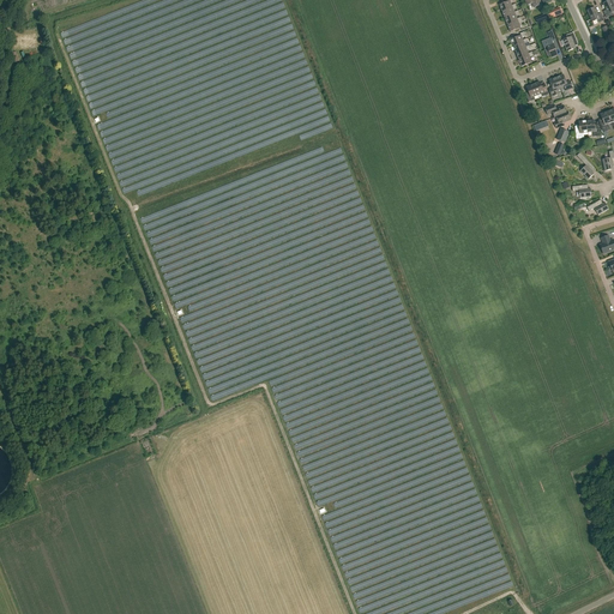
[(499,6),(503,12),(512,8),(512,6),(510,4),(515,1),(512,0),(509,0),(510,1),(499,6)]
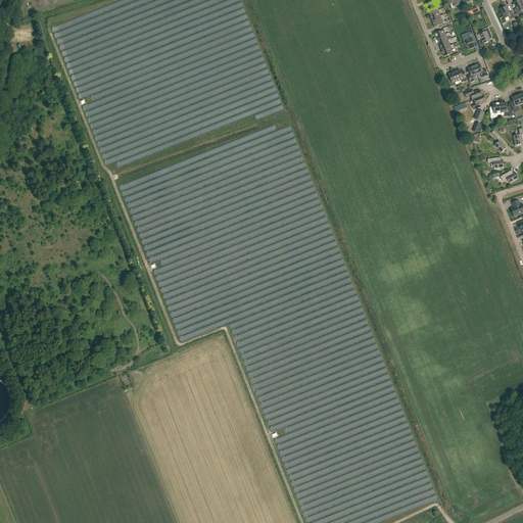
[(519,14),(522,13),(522,11),(522,10),(522,7),(522,6),(522,0),(521,0),(520,1),(519,0),(514,3),(517,9),(514,10),(517,15),(519,14)]
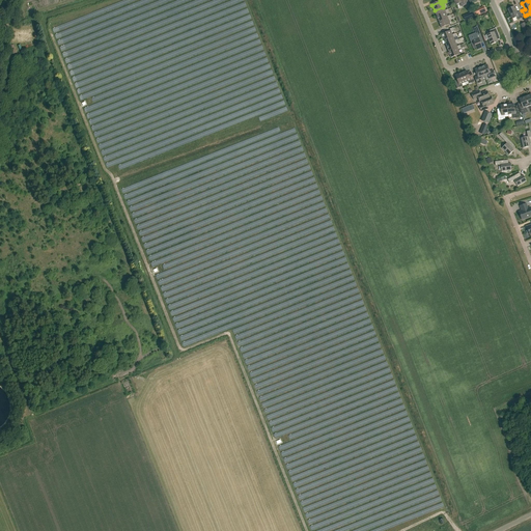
[(443,7),(435,10),(437,17),(445,12),(445,11),(444,8),(447,7),(445,4),(443,5),(443,7)]
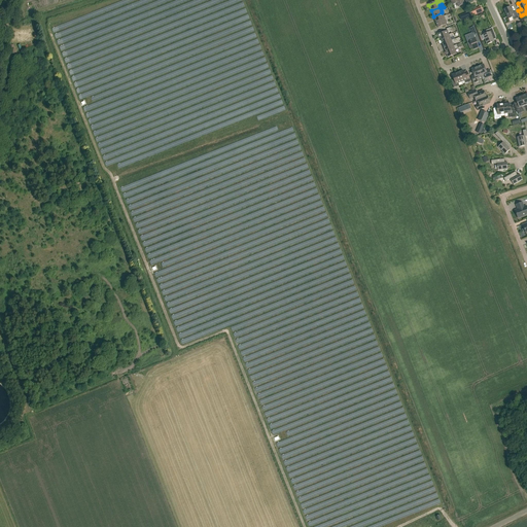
[(513,12),(510,7),(504,9),(508,20),(512,18),(514,21),(519,19),(516,11),(513,12)]
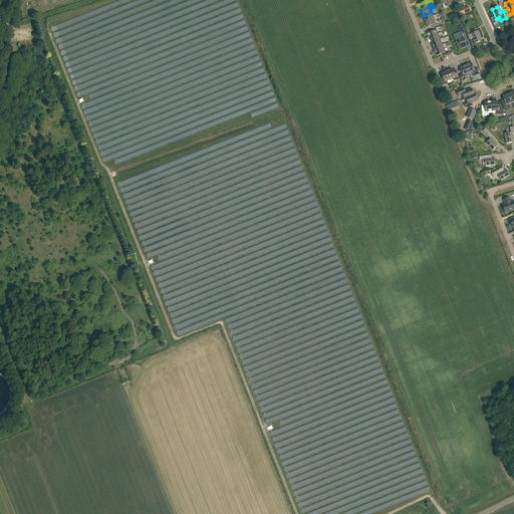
[(431,12),(423,16),(425,21),(434,18),(433,16),(432,14),(435,13),(434,9),(431,11),(431,12)]
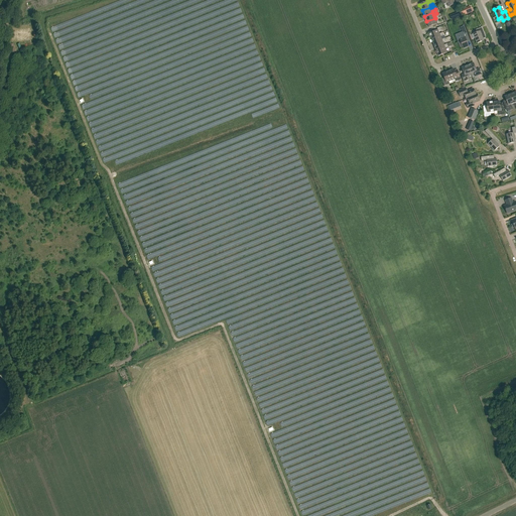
[(437,15),(434,16),(435,18),(426,21),(428,27),(437,24),(435,19),(438,18),(437,15)]
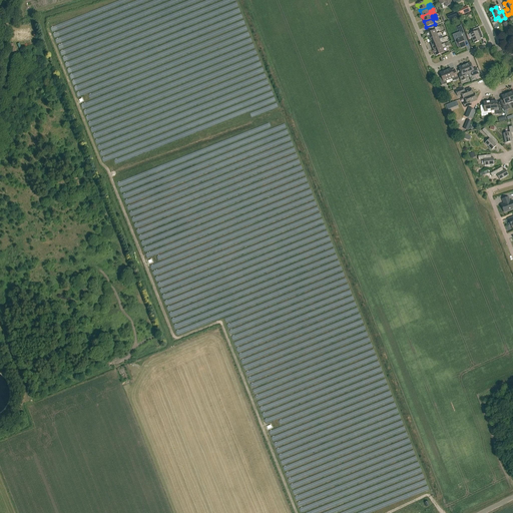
[(427,33),(429,39),(438,36),(437,34),(436,31),(439,30),(438,27),(434,29),(435,30),(427,33)]
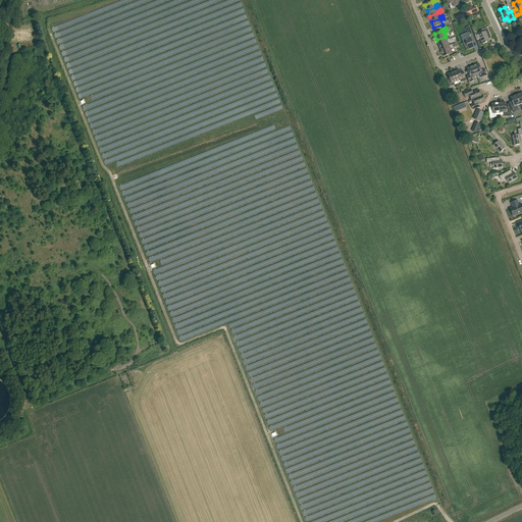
[(489,35),(487,29),(481,31),(482,32),(482,33),(478,35),(476,36),(478,40),(480,39),(482,44),(489,42),(486,36),(489,35)]
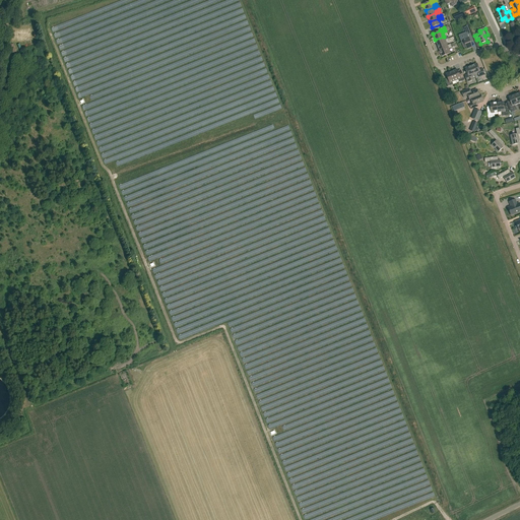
[(444,37),(435,40),(437,46),(446,42),(445,41),(444,38),(447,37),(446,34),(443,35),(444,37)]
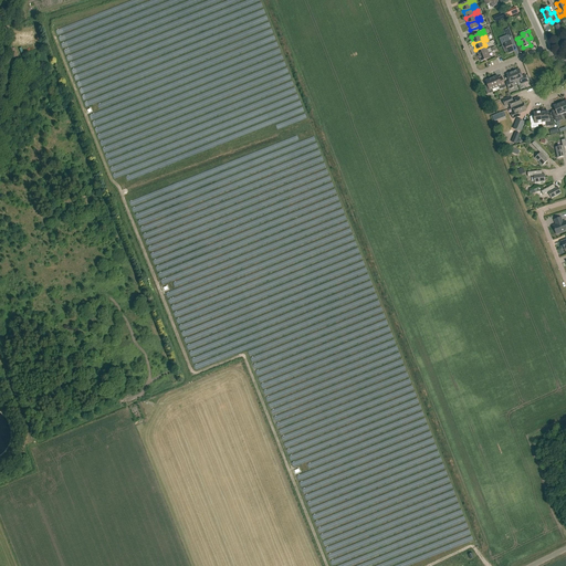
[(515,45),(512,38),(509,39),(506,40),(507,42),(504,43),(505,46),(503,48),(505,52),(507,51),(507,54),(514,52),(512,46),(515,45)]
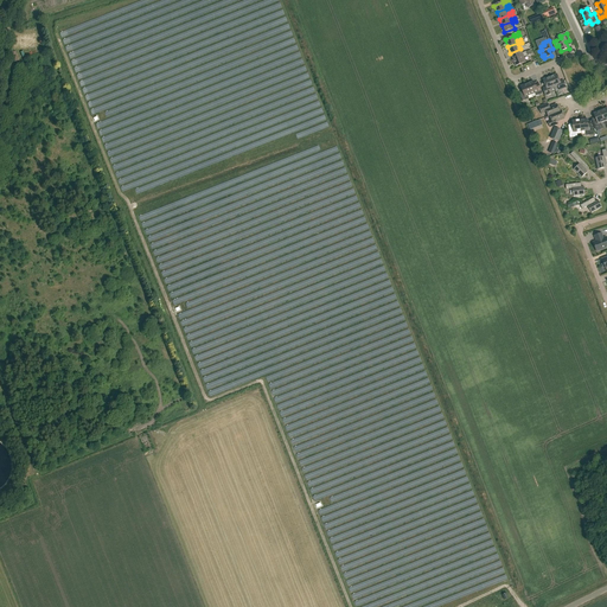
[(510,53),(512,59),(523,56),(522,53),(521,51),(524,49),(523,45),(519,48),(521,49),(510,53)]
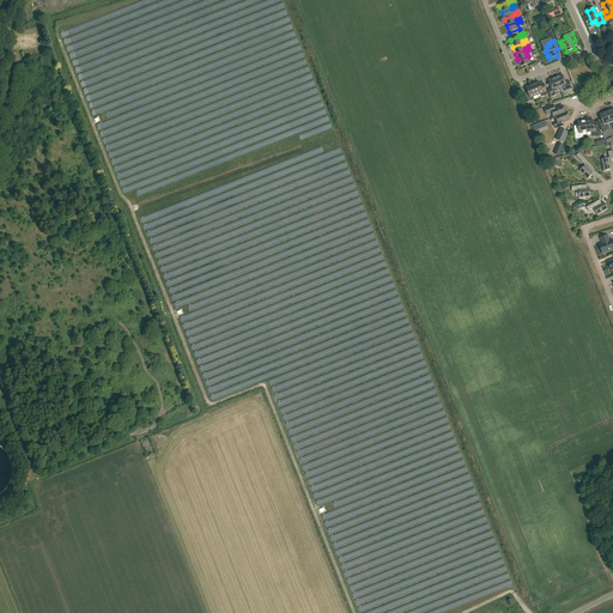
[(528,56),(517,60),(521,67),(530,64),(529,58),(533,56),(530,53),(527,54),(528,56)]
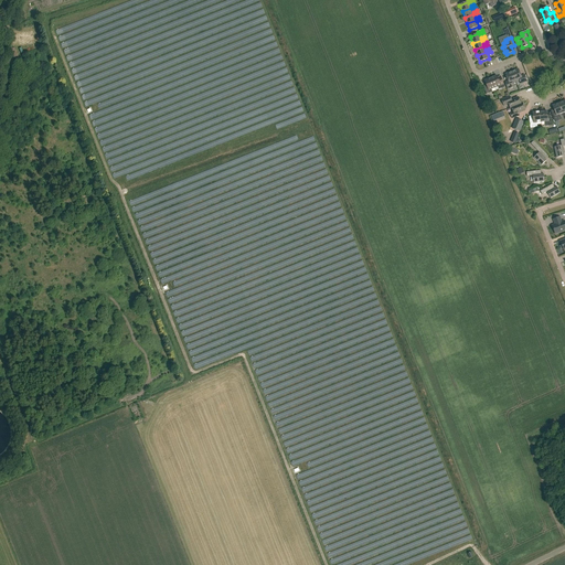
[(519,70),(512,72),(515,82),(519,81),(521,84),(526,82),(524,75),(521,76),(519,70)]
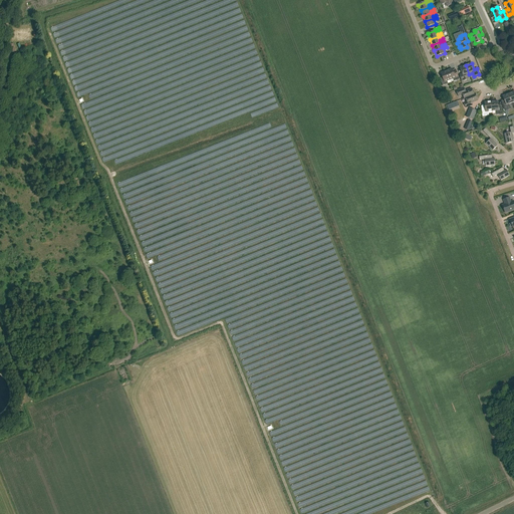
[(469,74),(466,65),(460,67),(462,74),(460,75),(462,81),(467,79),(466,75),(469,74)]
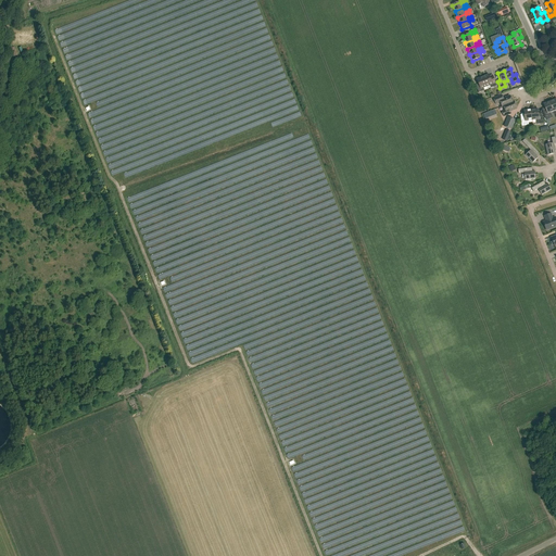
[(489,75),(482,77),(487,87),(490,86),(491,88),(496,86),(492,75),(489,76),(489,75)]
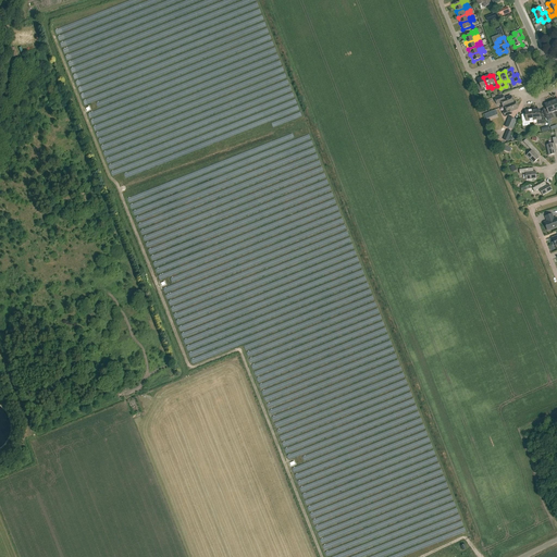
[(484,88),(487,87),(483,77),(478,79),(480,85),(477,86),(480,94),(485,90),(484,88)]
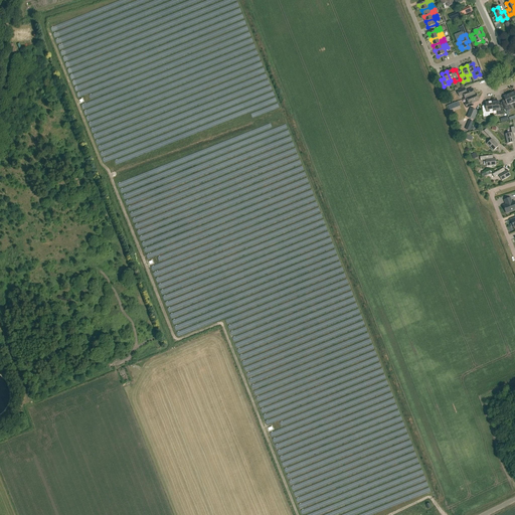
[(465,99),(476,95),(475,95),(473,90),(466,92),(465,88),(457,91),(460,97),(464,96),(465,99)]
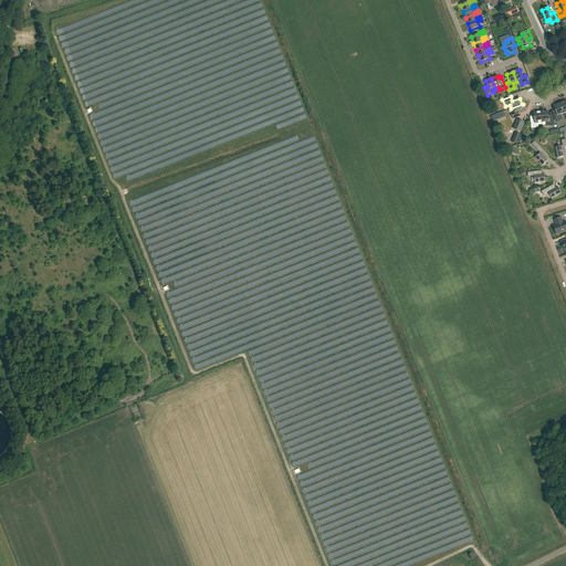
[(561,115),(564,114),(559,103),(553,106),(556,113),(553,114),(556,123),(562,119),(561,115)]
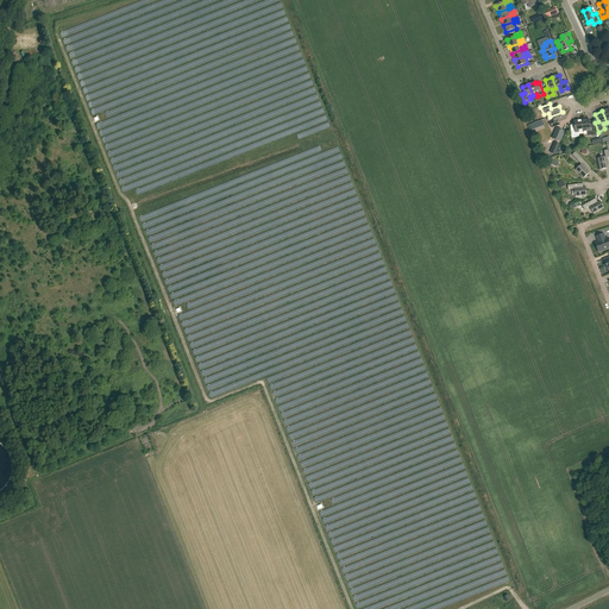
[(566,119),(563,112),(550,117),(550,118),(552,117),(553,120),(550,123),(552,129),(559,125),(558,121),(566,119)]
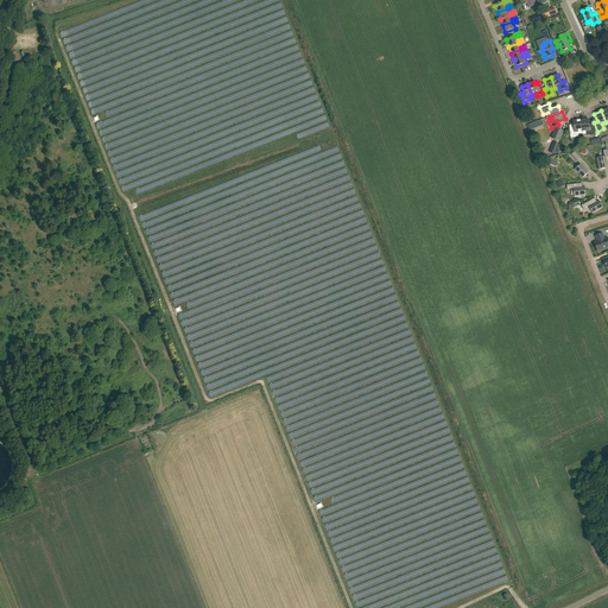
[(582,132),(581,120),(572,121),(574,128),(569,130),(570,138),(578,137),(577,132),(582,132)]
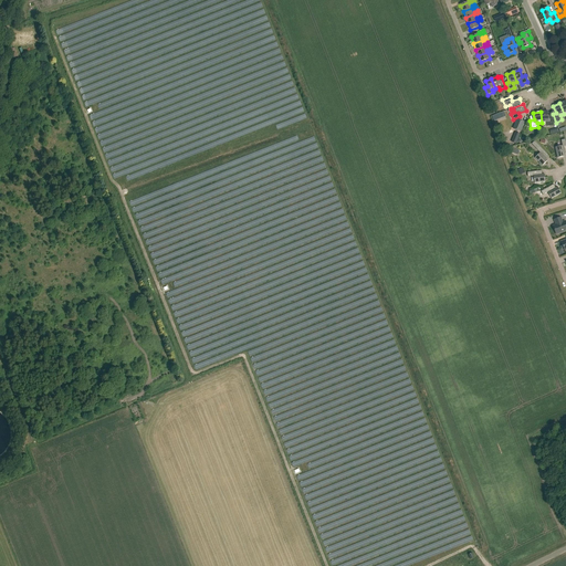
[(547,112),(541,112),(542,123),(545,123),(546,125),(547,126),(553,126),(552,117),(548,118),(547,112)]
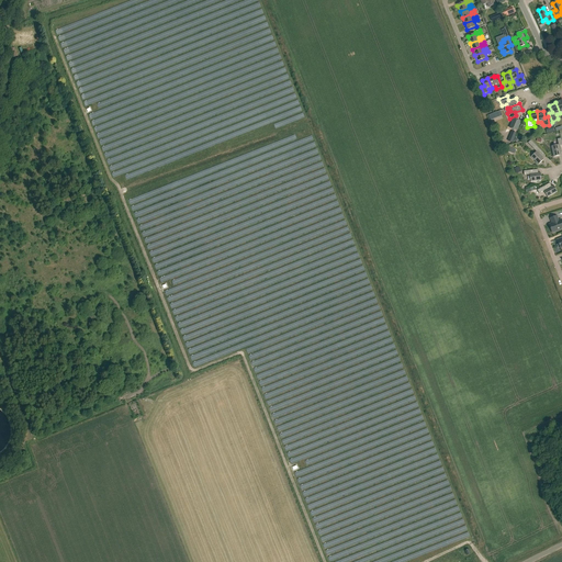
[(521,121),(514,117),(509,127),(517,131),(521,121)]
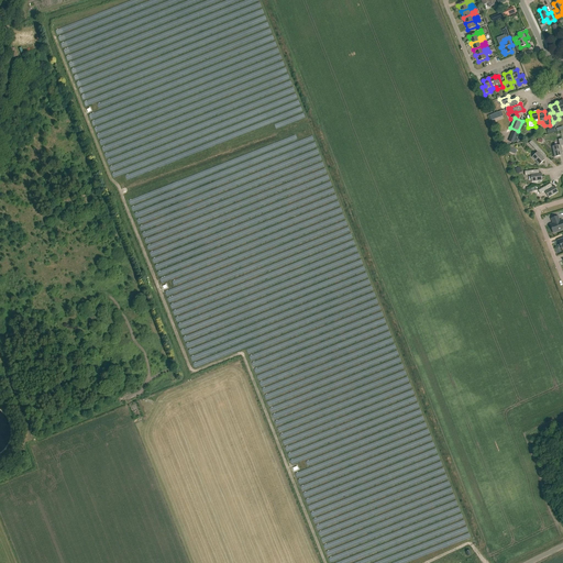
[(562,153),(562,142),(562,139),(558,140),(560,145),(552,146),(554,157),(560,156),(560,154),(562,153)]
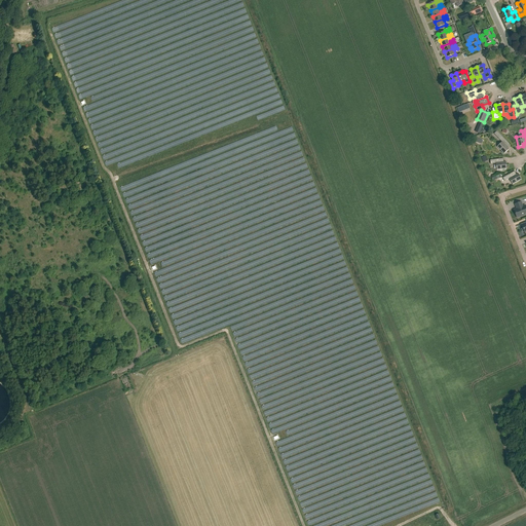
[(511,145),(496,132),(494,134),(501,142),(497,147),(503,154),(508,151),(506,149),(511,145)]
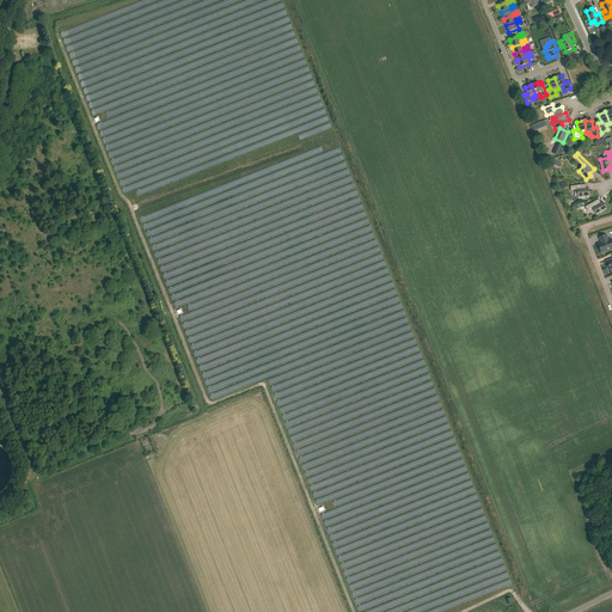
[(586,191),(586,184),(570,187),(570,191),(577,190),(577,199),(589,197),(589,190),(586,191)]
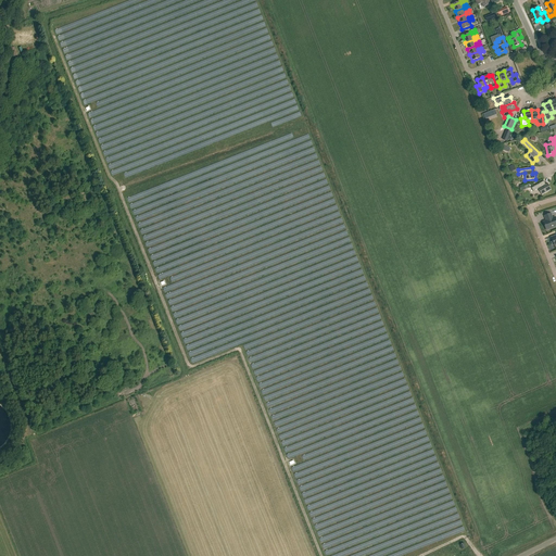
[(546,187),(544,181),(531,188),(533,192),(539,189),(542,196),(552,190),(548,186),(546,187)]
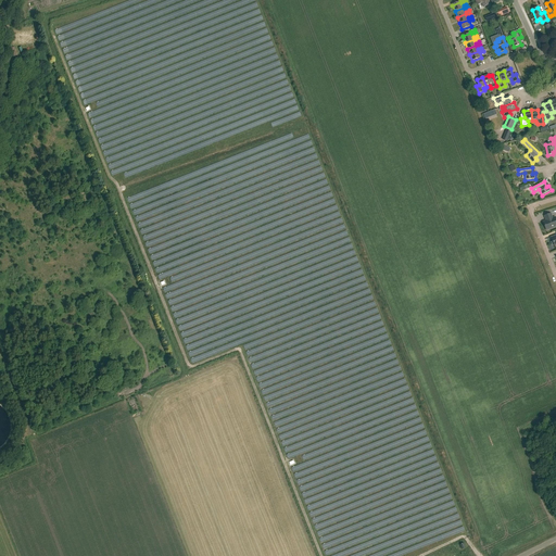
[(553,218),(551,214),(544,216),(546,220),(543,223),(546,230),(555,226),(555,219),(555,217),(553,218)]
